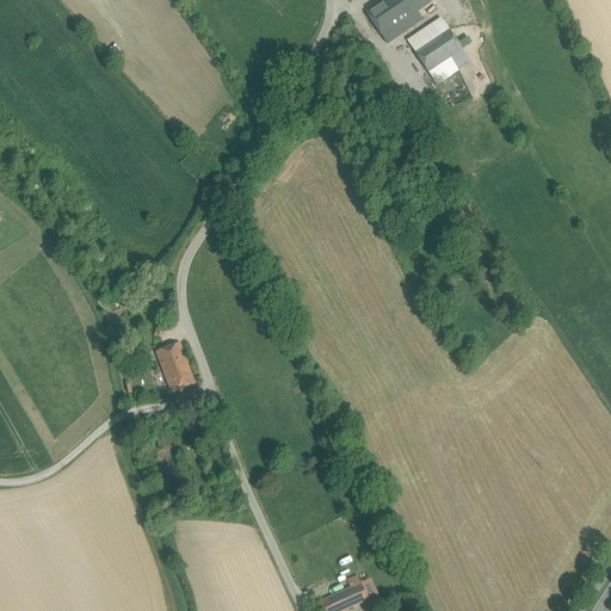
[(427,0),(386,0),(382,2),(397,25),(415,12),(430,2),(427,0)]
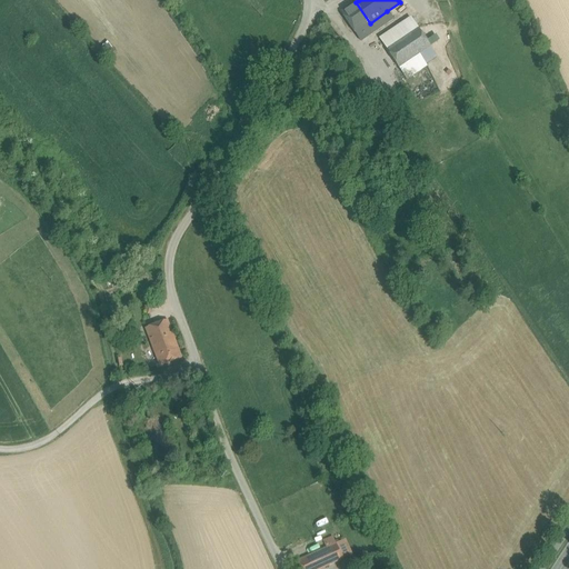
[(370,23),(356,2),(341,12),(356,33),(370,23)]
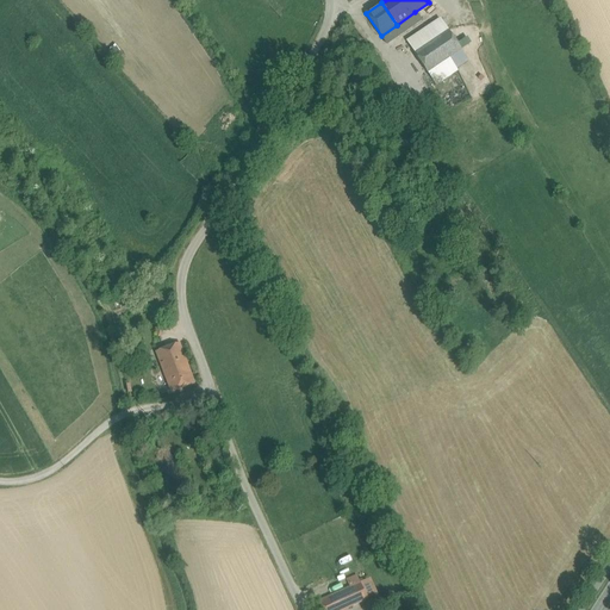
[(397,25),(381,36),(386,44),(421,20),(415,12),(397,25)]
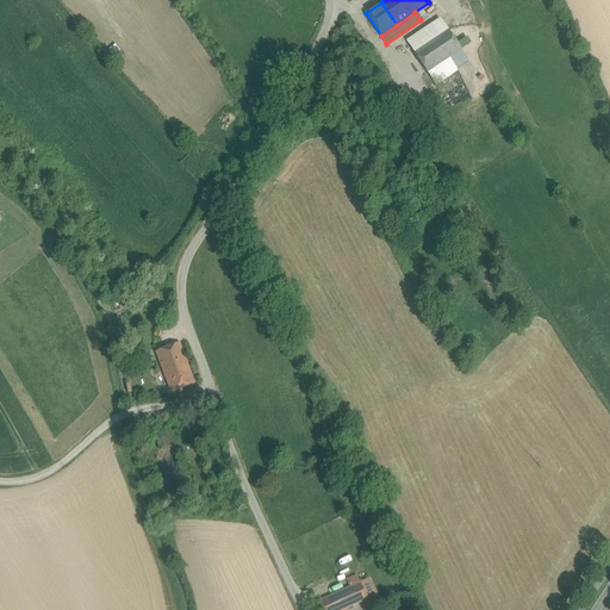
[(441,20),(408,43),(415,54),(448,31),(441,20)]
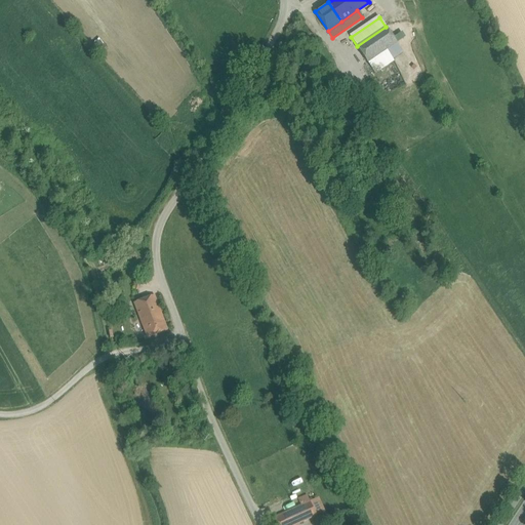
[(386,27),(357,46),(368,63),(397,43),(386,27)]
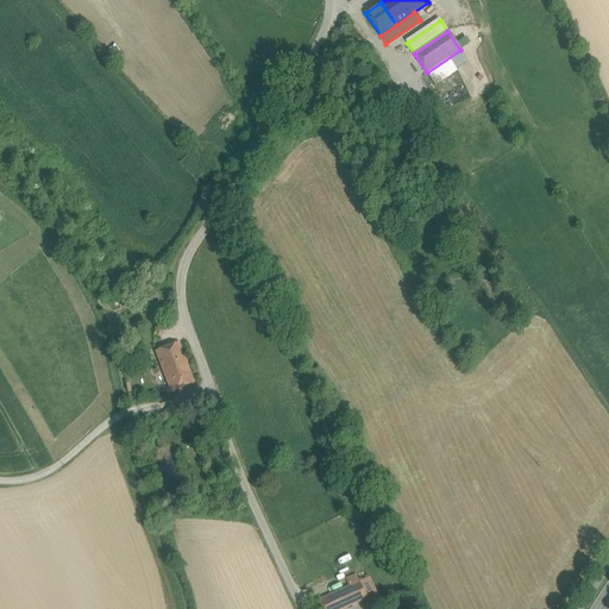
[(462,49),(470,43),(466,37),(458,43),(462,49)]
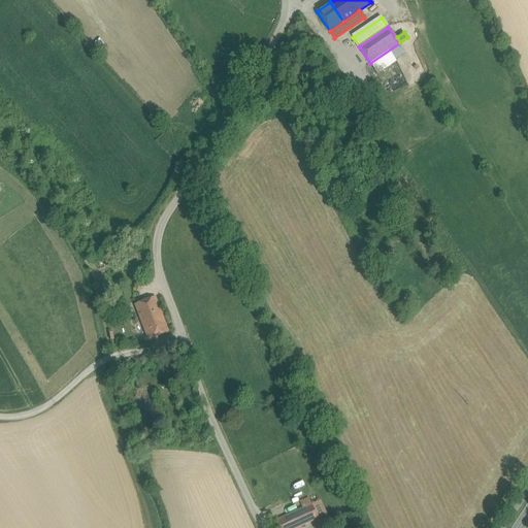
[(399,43),(370,63),(376,72),(405,53),(399,43)]
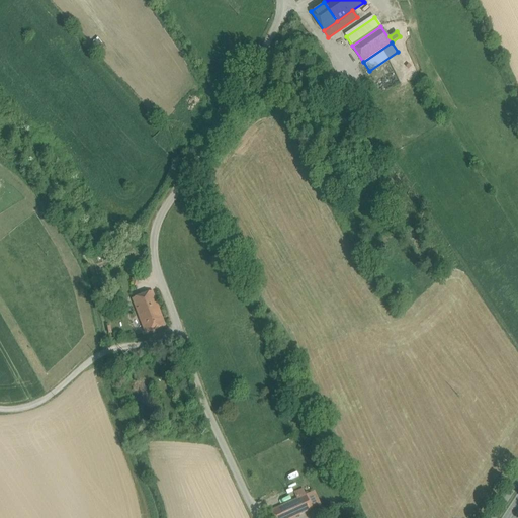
[(110,58),(119,69),(128,61),(119,50),(110,58)]
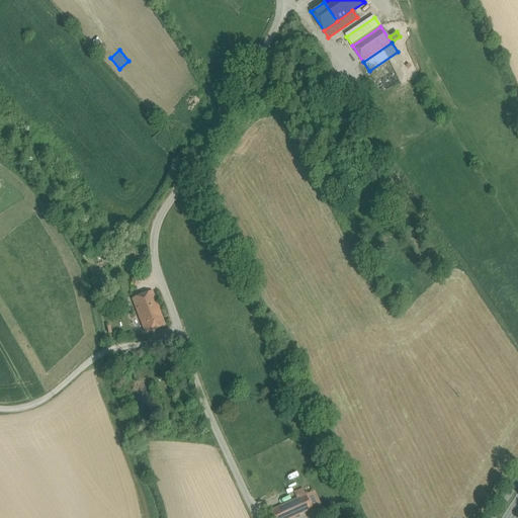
[(153,292),(133,299),(146,334),(165,326),(161,315),(153,292)]
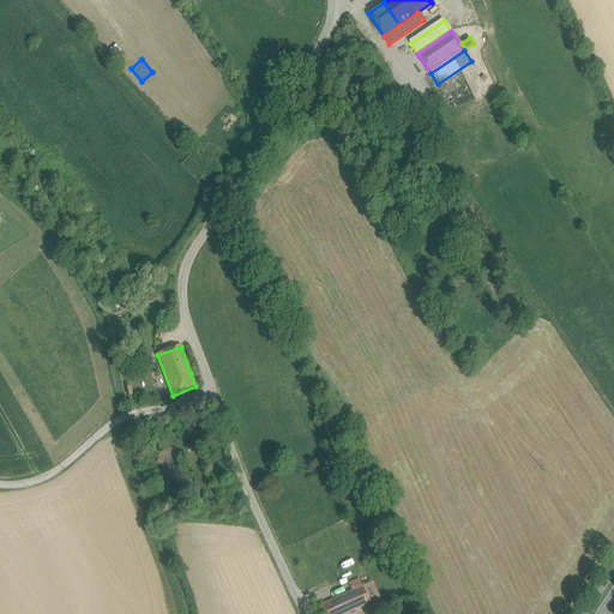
[(320,606),(324,613),(347,613),(371,603),(362,587),(320,606)]
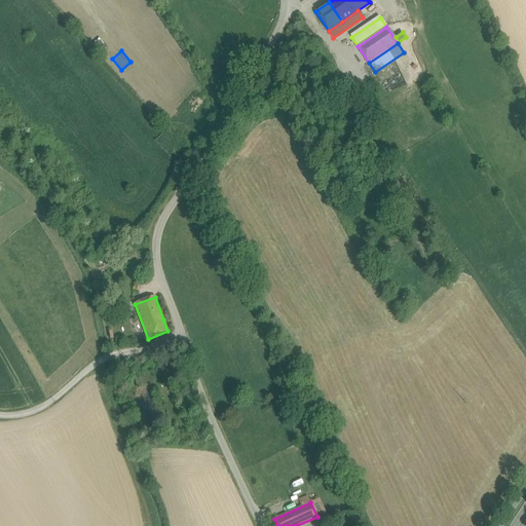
All buildings are outlined.
